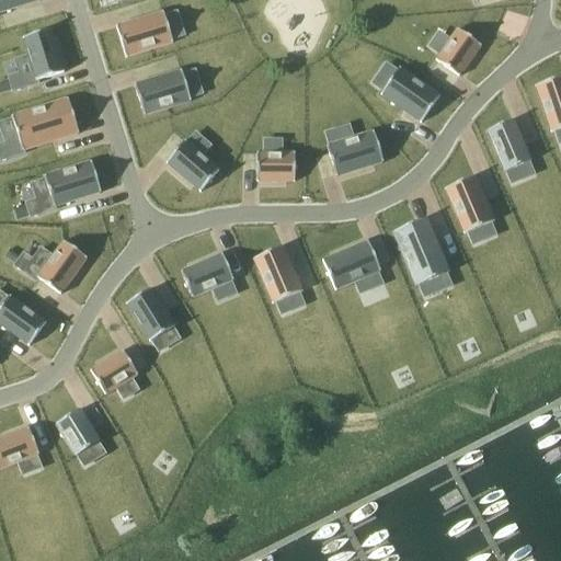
[(0,0),(0,13),(44,2),(43,0),(0,0)]
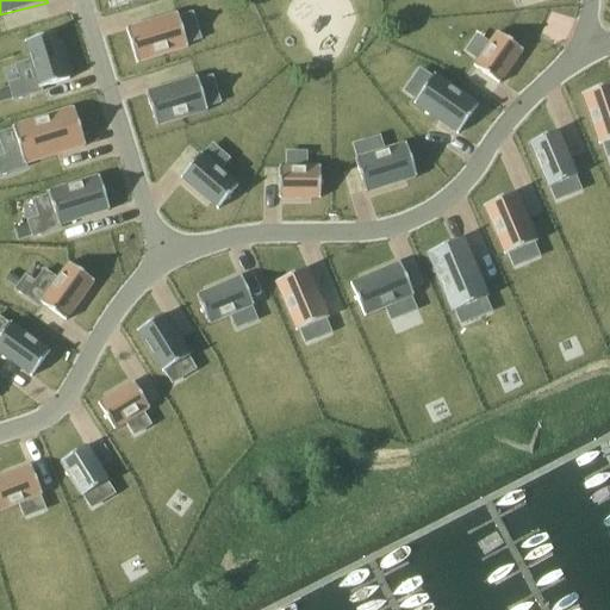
[(128,24),(139,60),(188,45),(178,8),(128,24)]
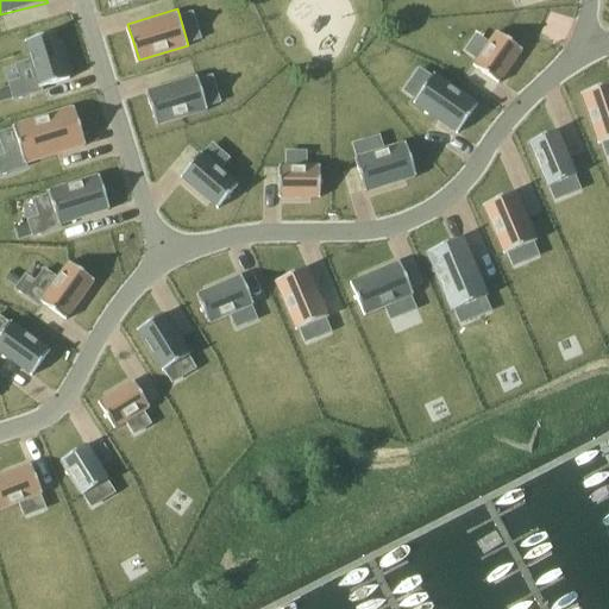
[(495,82),(522,50),(481,17),(454,50),(495,82)]
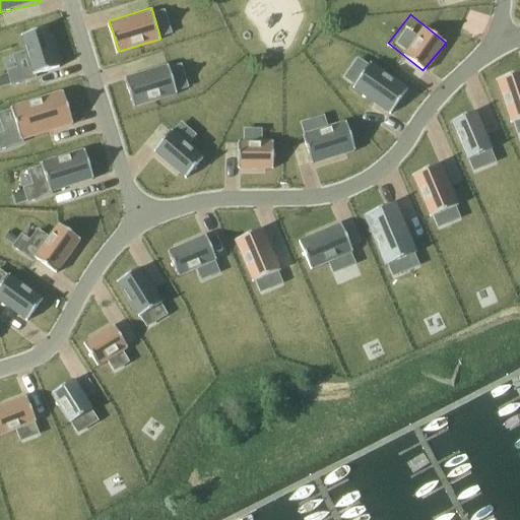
[(60,67),(48,24),(20,33),(33,75),(60,67)]
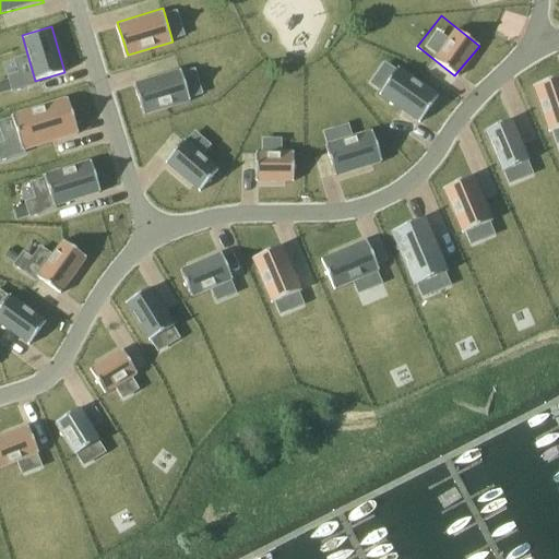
[(423,125),(443,100),(395,59),(375,83),(423,125)]
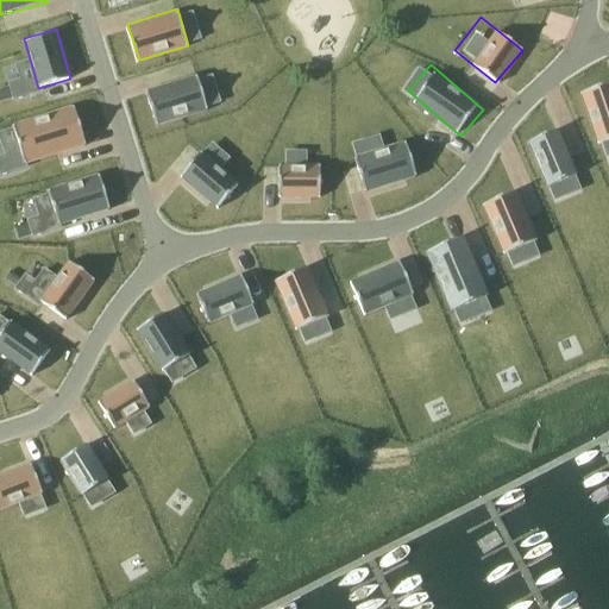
[(144,92),(156,125),(209,108),(198,75),(144,92)]
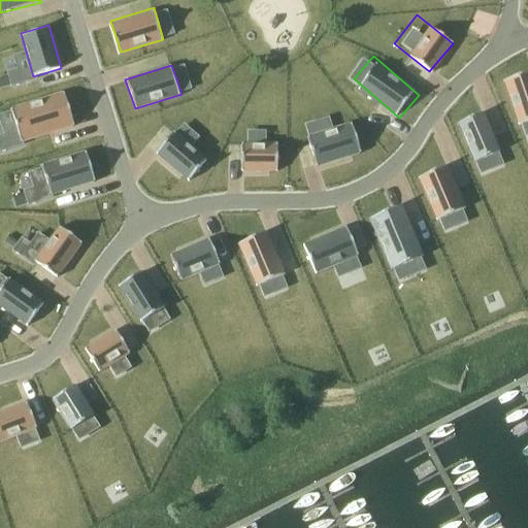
[(527,73),(505,80),(520,124),(527,121),(527,73)]
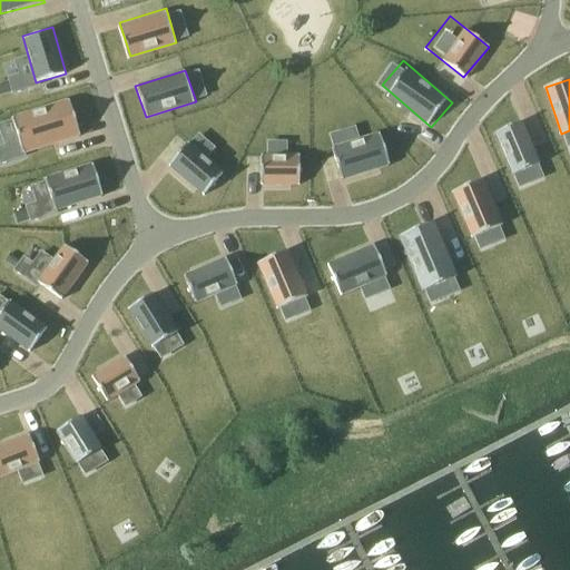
[(81,135),(71,99),(11,117),(21,153),(81,135)]
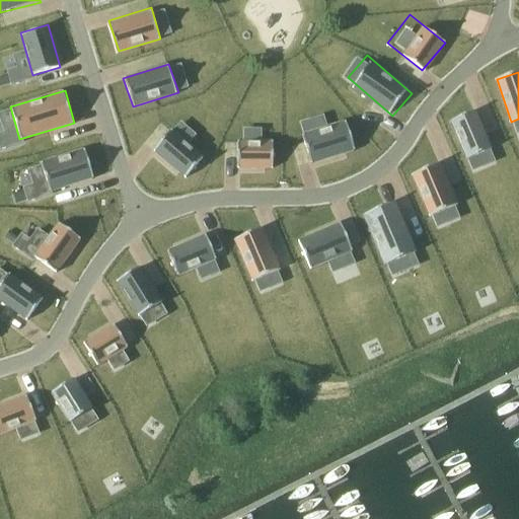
[(476,108),(453,118),(467,158),(492,150),(476,108)]
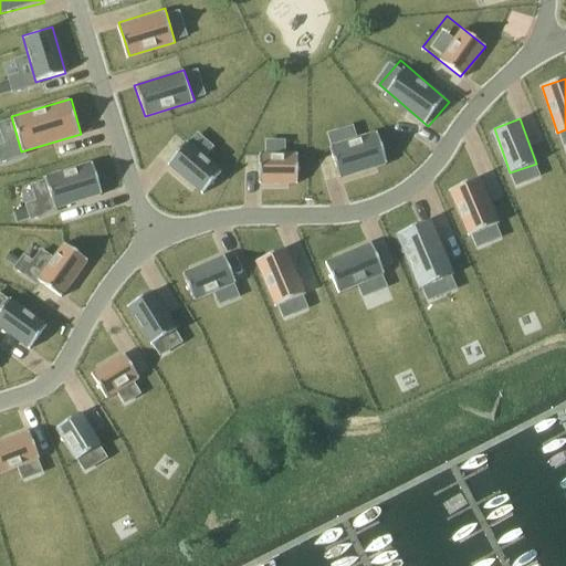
[(342,179),(389,165),(378,128),(331,144),(342,179)]
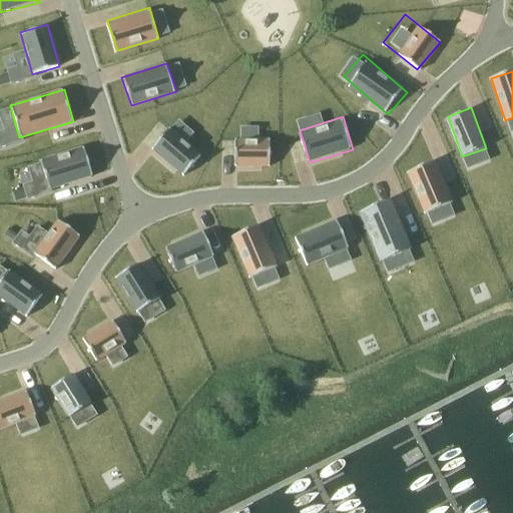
[(150,150),(180,175),(199,153),(170,127),(150,150)]
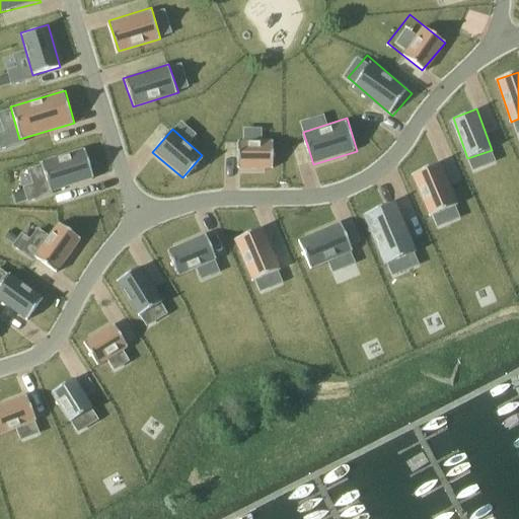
[(237,169),(273,169),(273,140),(237,140),(237,169)]
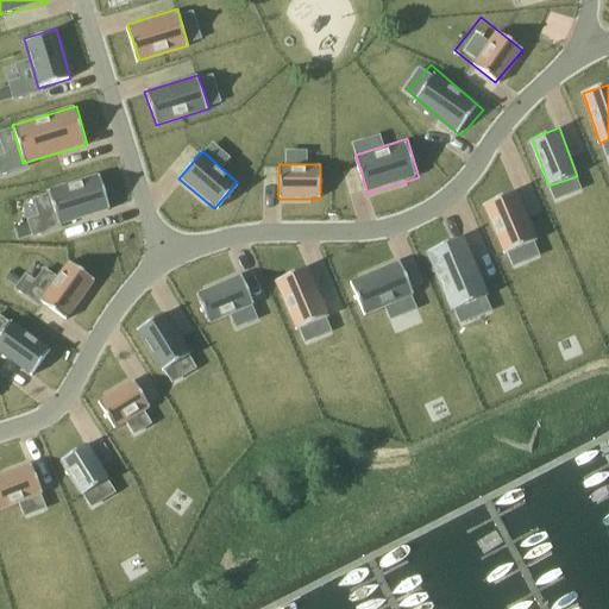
[(108,209),(98,177),(50,192),(60,225),(108,209)]
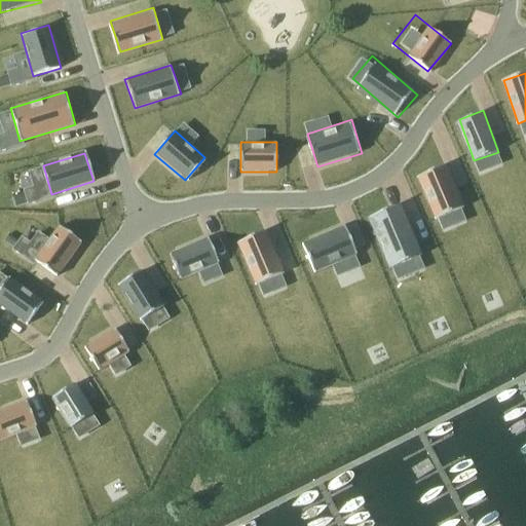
[(445,161),(415,175),(436,221),(466,208),(445,161)]
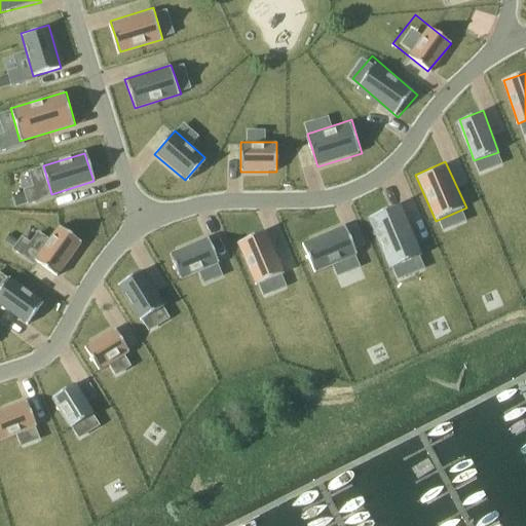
[(398,203),(368,217),(389,268),(420,255),(398,203)]
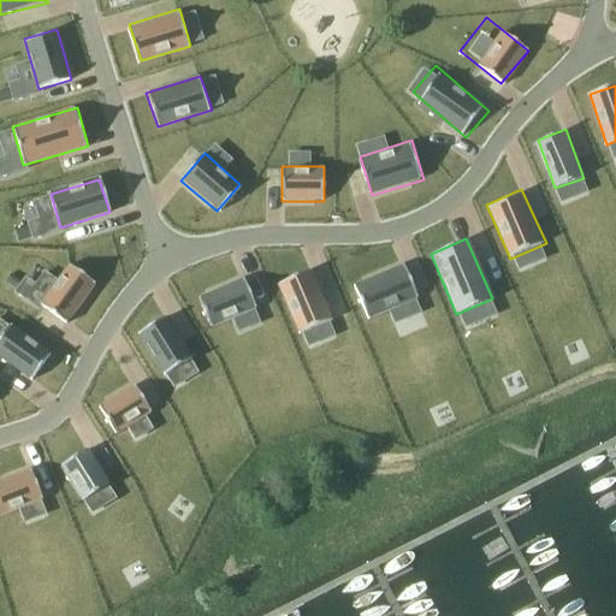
[(69,323),(96,283),(70,265),(42,304),(69,323)]
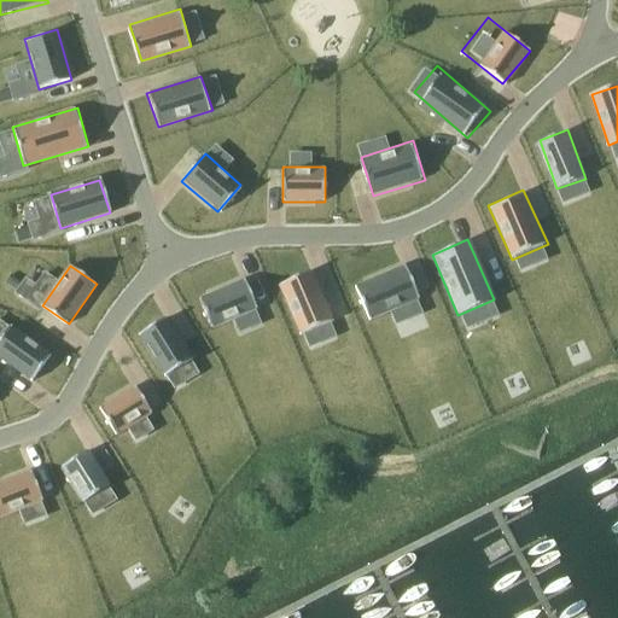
[(406,266),(357,286),(371,318),(419,297),(406,266)]
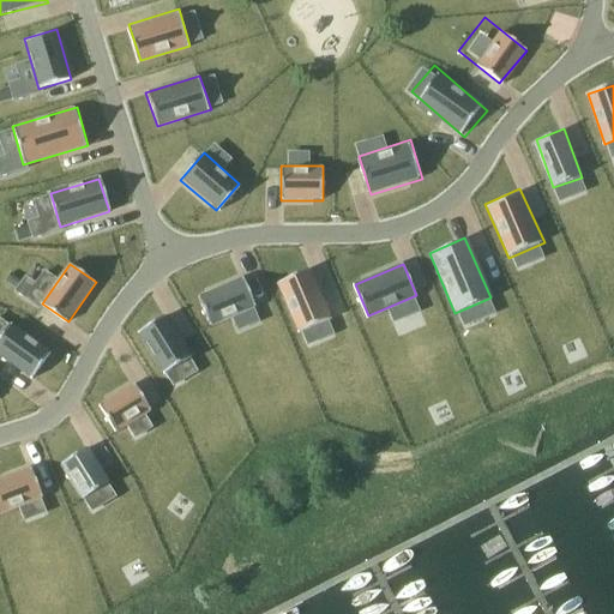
[(311,266),(280,280),(300,329),(331,315),(311,266)]
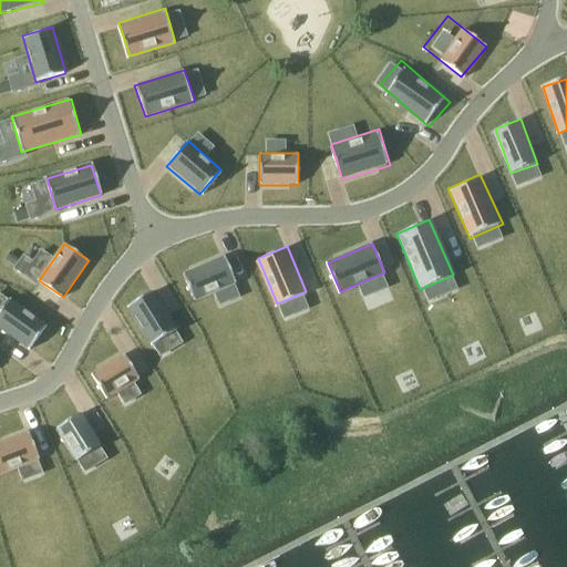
[(226,254),(185,271),(198,302),(239,285),(226,254)]
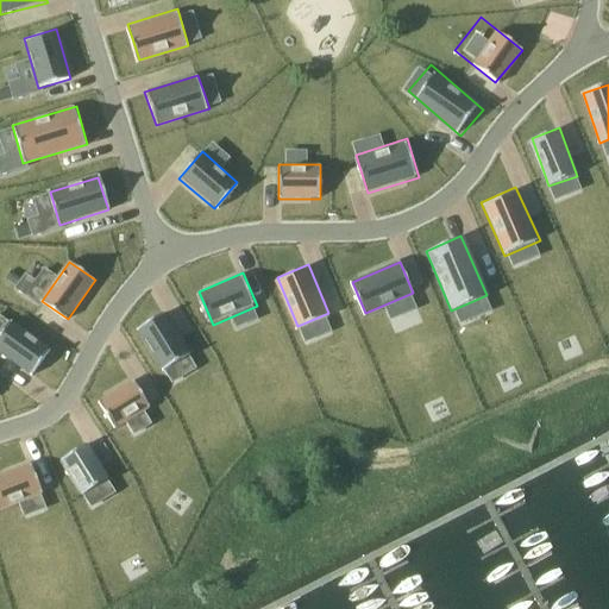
[(162,307),(136,322),(162,366),(188,351),(162,307)]
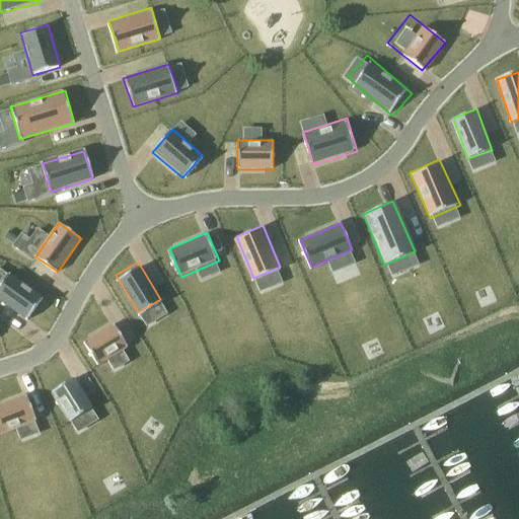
[(0,300),(27,319),(43,297),(8,274),(0,285),(0,300)]
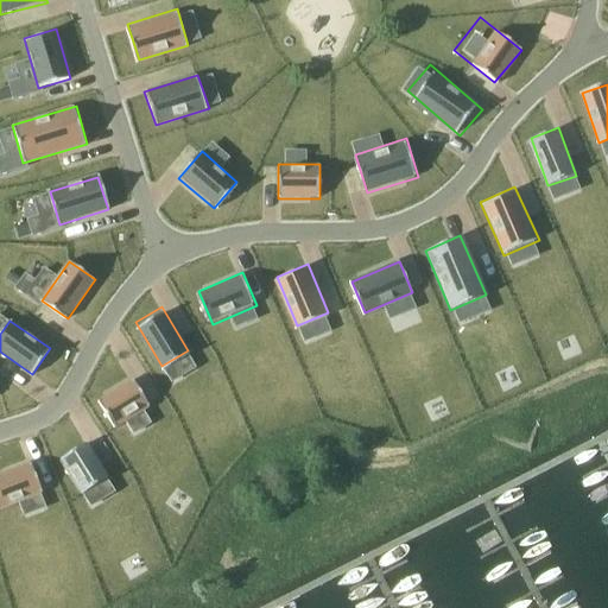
[(131,380),(97,401),(114,426),(146,406),(131,380)]
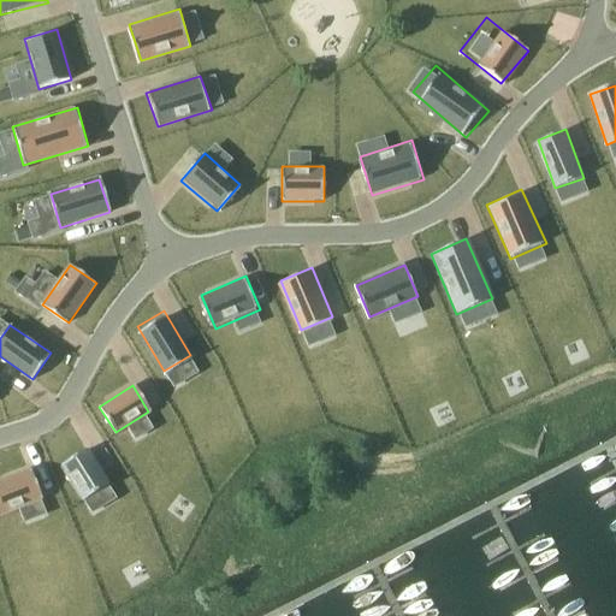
[(84,444),(59,460),(86,504),(111,489),(84,444)]
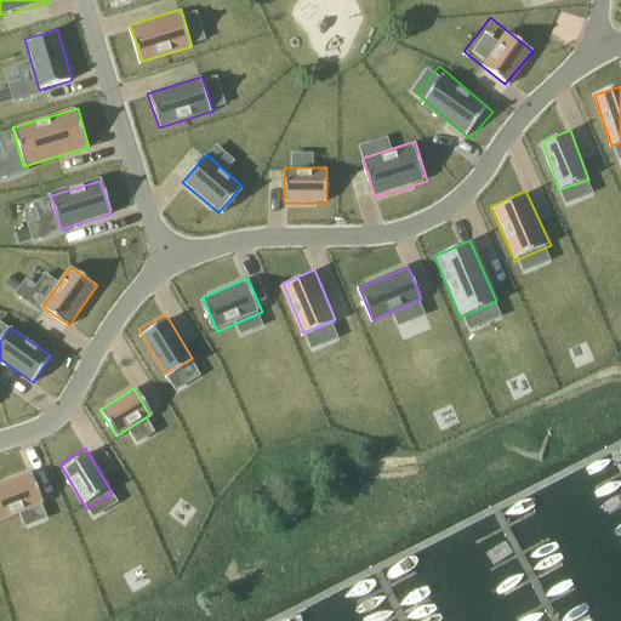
[(33,478),(0,488),(0,517),(41,506),(33,478)]
